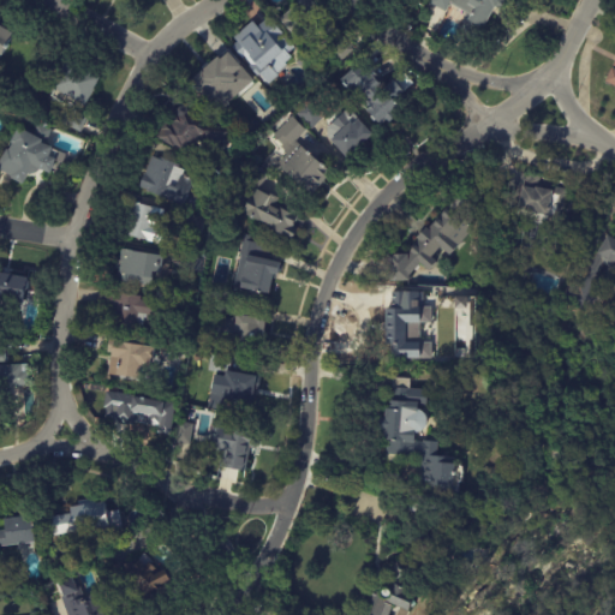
[(309,0),(339,33),(329,41),(317,28),(309,36),(308,39),(304,42),(302,42),(299,43),(280,22),(300,4),(297,0),(309,0)]
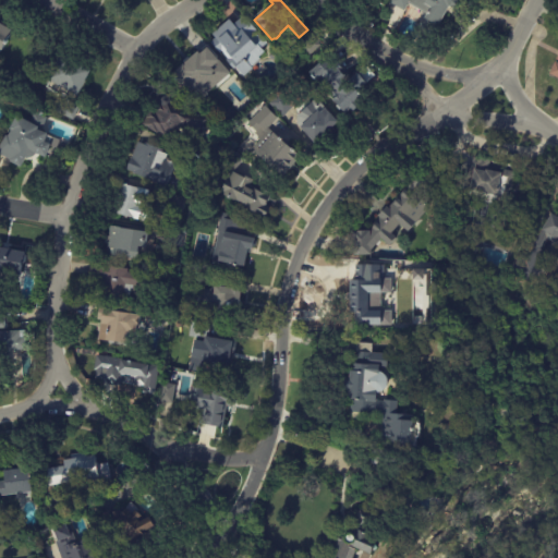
[(455,10),(455,11),(450,9),(439,28),(436,27),(432,35),(421,29),(424,22),(423,21),(427,15),(409,4),(410,2),(409,2),(410,0),(456,0),(460,2),(455,10)]
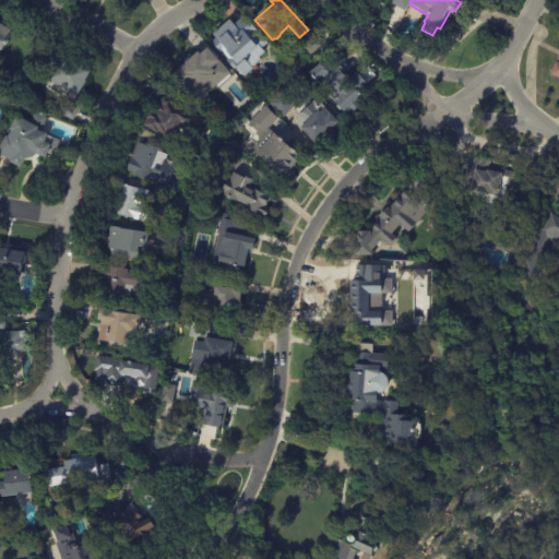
[(261,61),(252,69),(253,70),(244,79),(236,70),(235,71),(211,44),(215,39),(213,36),(230,21),(234,26),(245,16),(258,33),(256,34),(259,37),(261,35),(269,45),(262,50),(265,54),(260,59),(261,61)]
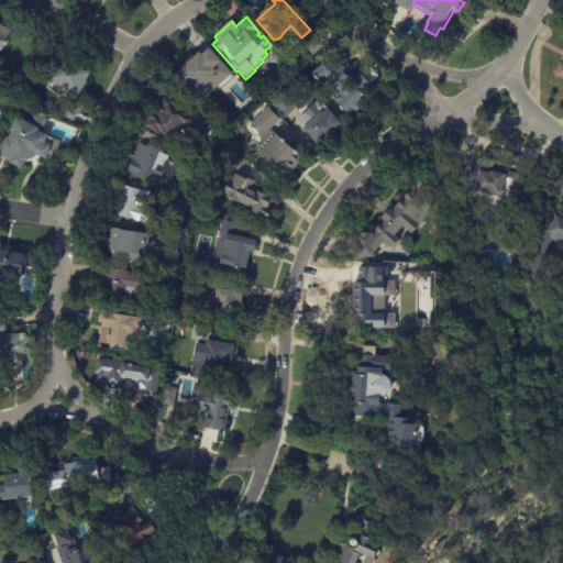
[(0,24),(12,31),(1,53),(0,52),(0,24)]
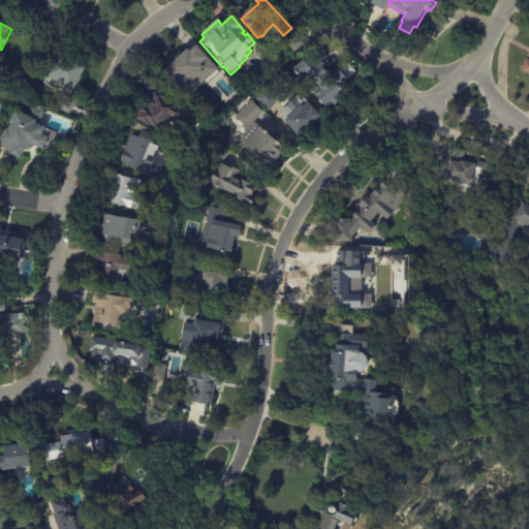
[(303,42),(305,44),(294,54),(285,44),(296,34),(303,42)]
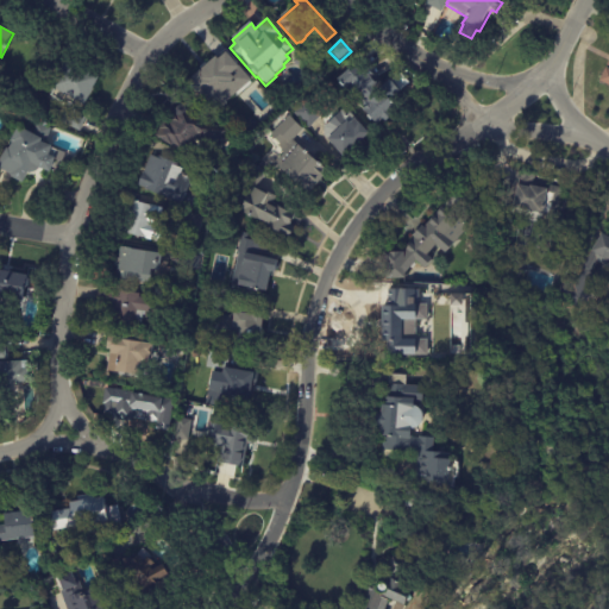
[(227,54),(248,75),(231,90),(227,87),(218,94),(212,88),(206,93),(202,88),(198,93),(190,83),(226,52),(227,54)]
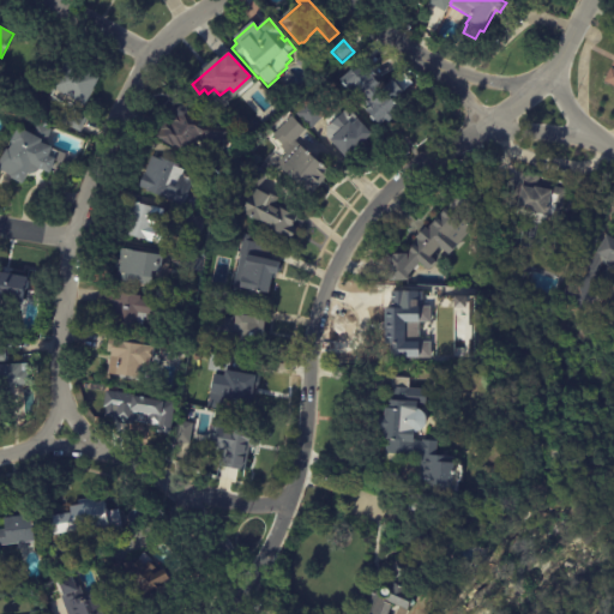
[(613,92),(613,61),(603,89),(613,92)]
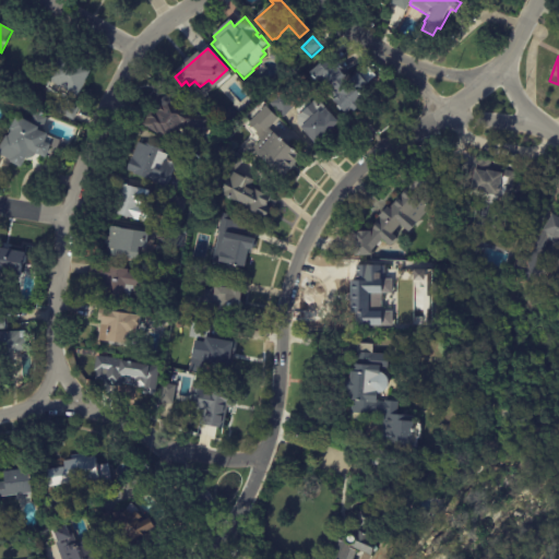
[(91,73),(78,98),(74,97),(73,100),(62,95),(61,96),(47,88),(49,84),(47,83),(60,57),(91,73)]
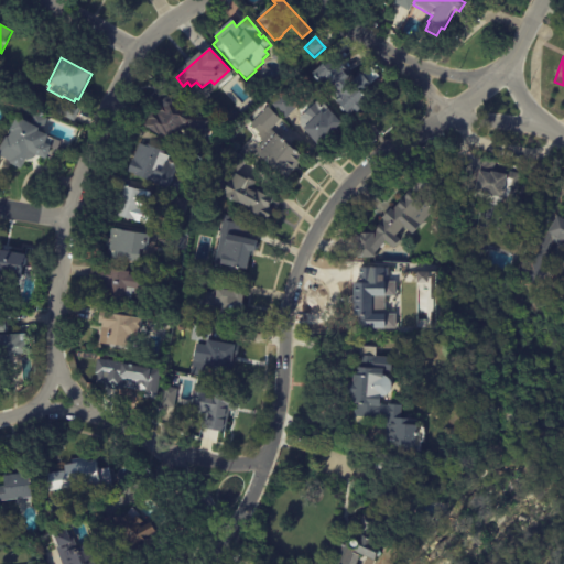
[(342,69),(368,101),(362,107),(365,108),(358,115),(356,112),(349,118),(314,75),(324,66),(325,68),(331,64),(335,69),(338,66),(342,69)]
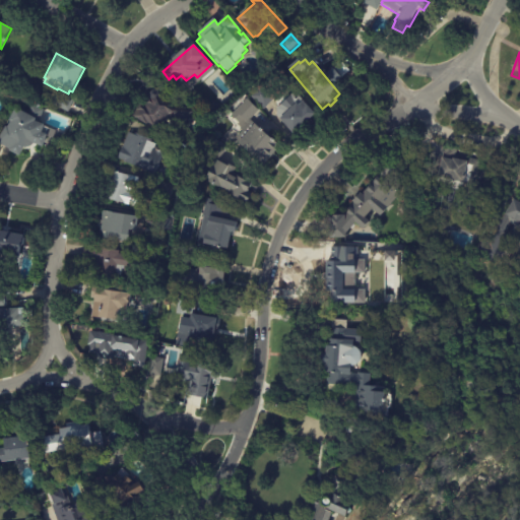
[(275,100),(264,110),(251,96),(262,86),(275,100)]
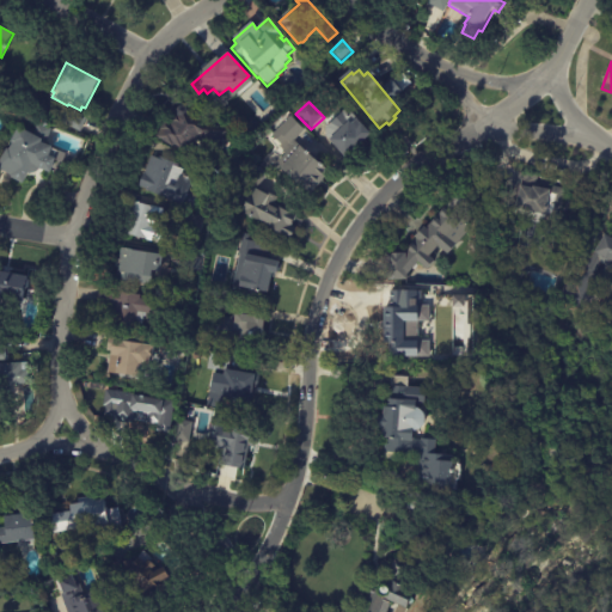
[(188,114),(189,112),(201,120),(202,117),(228,134),(214,155),(204,150),(197,159),(185,152),(185,153),(183,152),(183,153),(176,148),(175,151),(157,139),(161,133),(160,133),(173,111),(177,112),(178,111),(179,110),(184,109),(187,111),(188,114)]
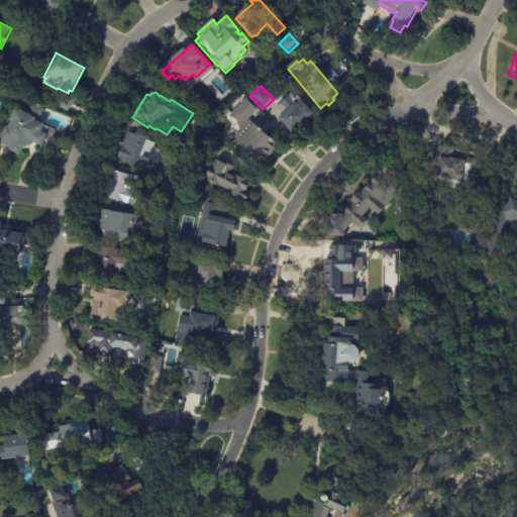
[(313,115),(293,135),(275,116),(276,109),(293,92),(303,102),(302,103),(313,115)]
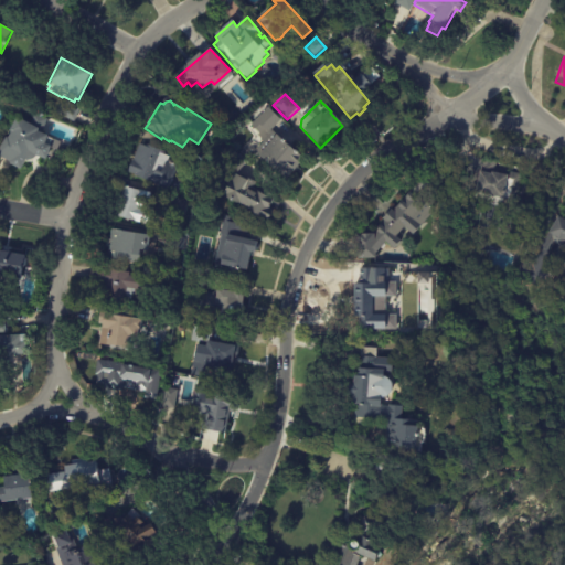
[(70,105),(81,109),(74,124),(55,115),(61,104),(64,106),(66,103),(70,105)]
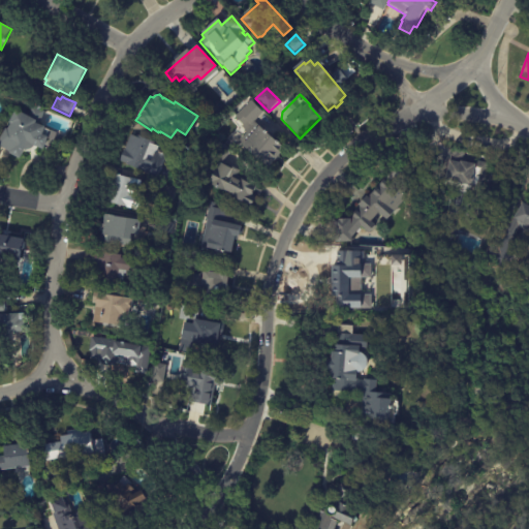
[(255,105),(263,113),(255,123),(256,124),(255,124),(286,151),(269,169),(244,148),(244,147),(240,143),(247,134),(246,133),(244,130),(244,127),(244,125),(236,118),(250,101),(255,105)]
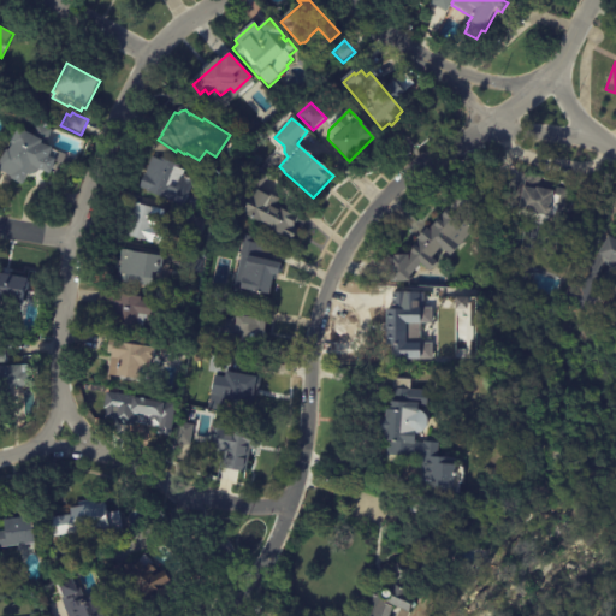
[(51,129),(46,143),(53,146),(52,148),(57,149),(54,158),(55,158),(51,173),(40,169),(37,171),(35,173),(31,173),(29,173),(23,184),(10,177),(11,175),(0,169),(0,158),(6,148),(9,149),(12,142),(10,141),(19,125),(31,132),(39,122),(51,129)]
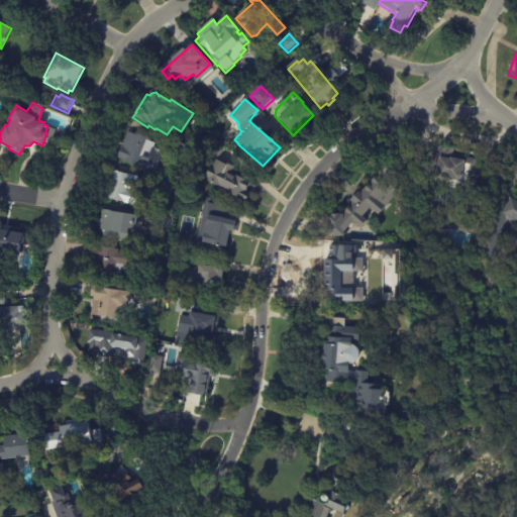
[(128,133),(134,135),(135,133),(157,142),(153,150),(166,156),(163,164),(168,166),(163,178),(156,175),(154,176),(146,173),(146,171),(117,159),(127,133),(128,133)]
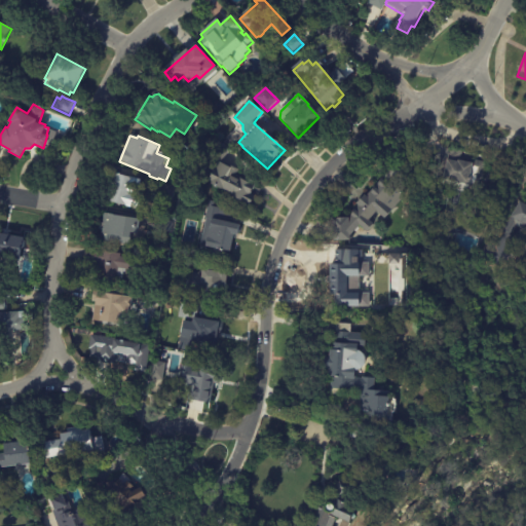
[(229,151),(230,152),(221,162),(208,151),(217,141),(229,151)]
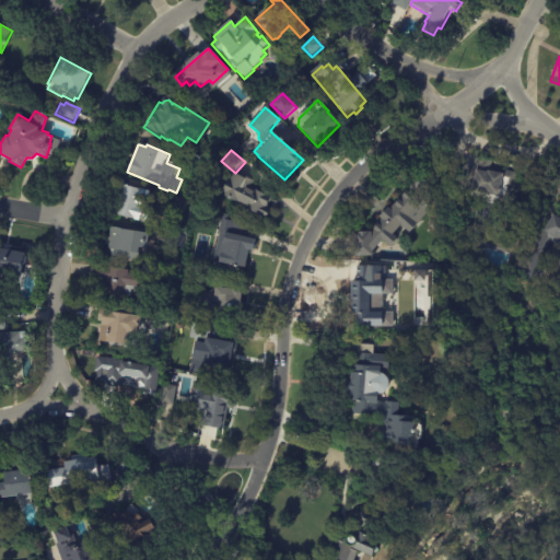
[(198,156),(194,167),(184,163),(188,152),(198,156)]
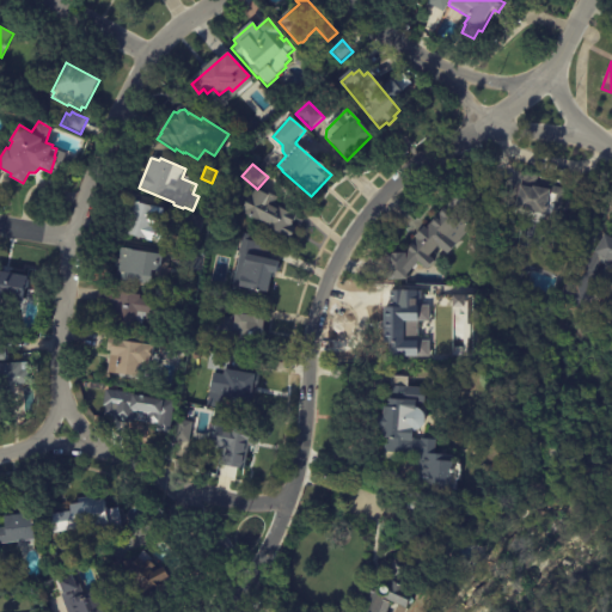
[(565,190),(567,191),(560,226),(508,214),(514,187),(518,187),(521,175),(538,178),(536,189),(552,194),(554,188),(565,190)]
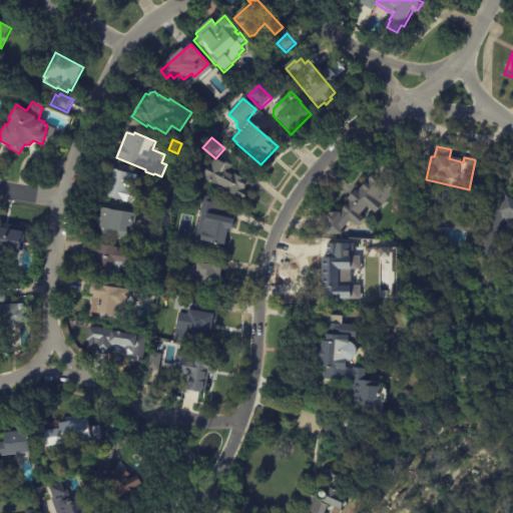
[(214,159),(221,162),(222,160),(233,166),(230,172),(249,182),(244,191),(248,193),(244,201),(226,192),(226,190),(203,178),(213,158),(214,159)]
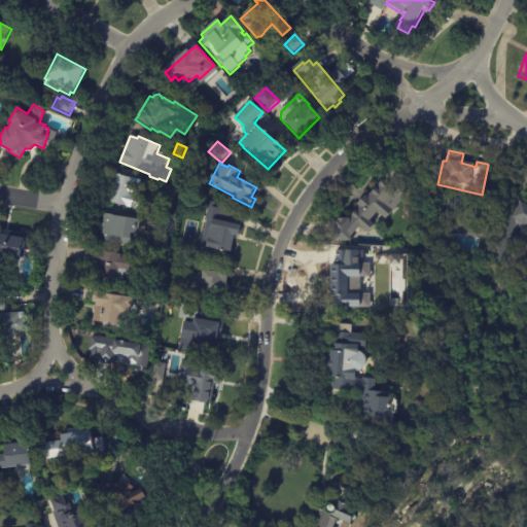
[(409,177),(399,191),(392,201),(394,202),(389,208),(394,213),(387,222),(378,215),(371,223),(376,227),(367,237),(359,230),(351,239),(351,243),(336,244),(335,221),(351,220),(351,225),(355,220),(353,218),(358,213),(360,215),(363,212),(356,206),(365,197),(372,202),(375,198),(373,196),(378,189),(381,192),(383,190),(380,187),(385,182),(387,184),(389,182),(387,179),(392,166),(407,172),(407,174),(409,177)]
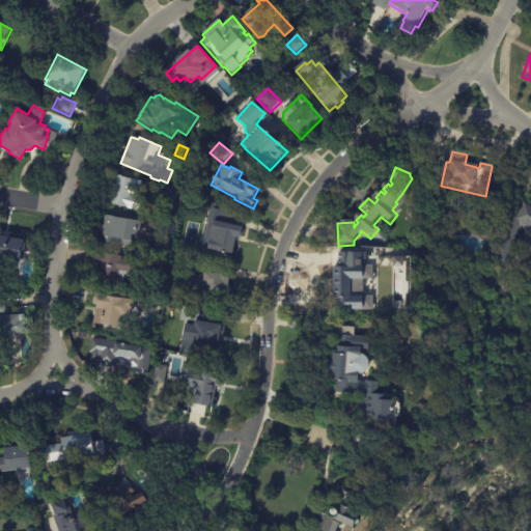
[(123,177),(142,183),(139,196),(144,197),(140,213),(107,204),(111,190),(109,189),(111,183),(113,183),(114,175),(123,177)]
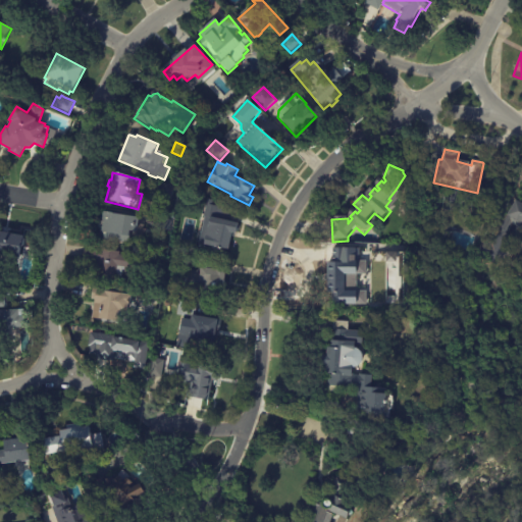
[(159,189),(161,183),(175,188),(170,201),(156,197),(159,189)]
